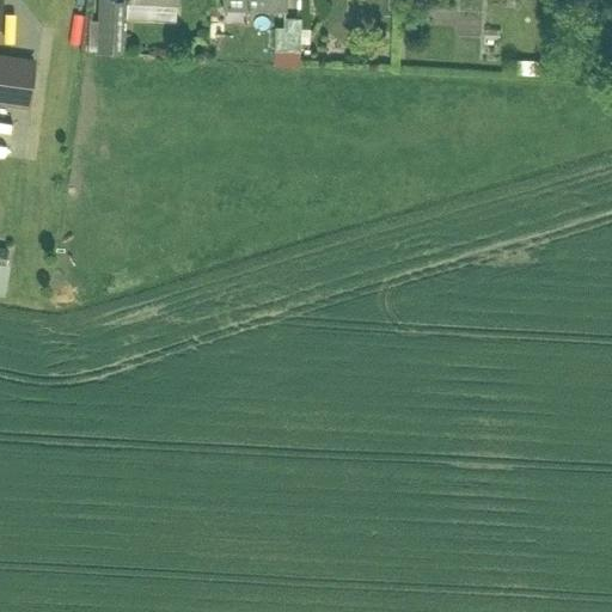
[(128,0),(127,22),(175,24),(176,0),(128,0)]
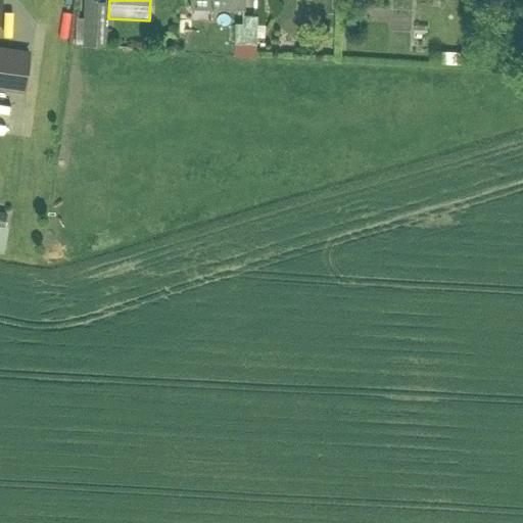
[(187,0),(188,9),(242,9),(242,0),(187,0)]
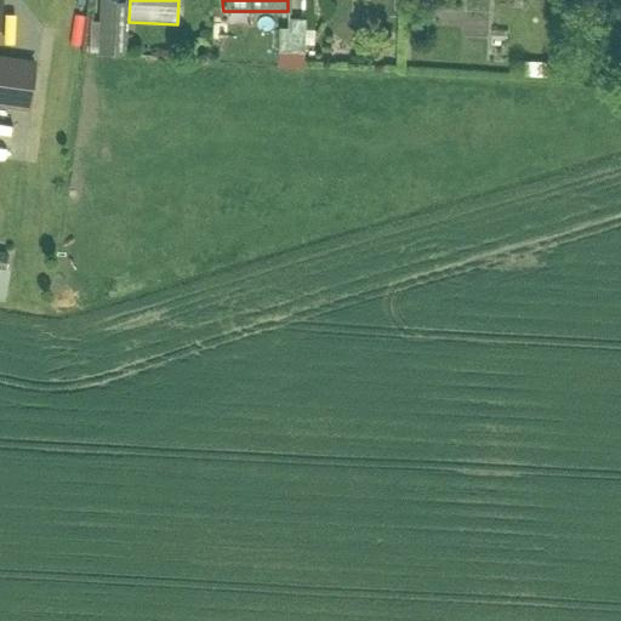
[(89,56),(117,57),(120,6),(92,5),(89,56)]
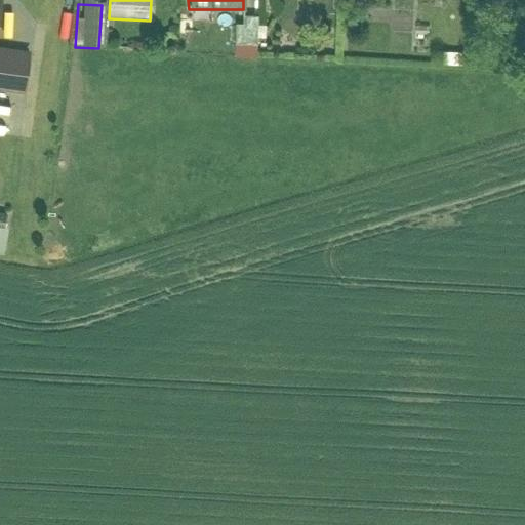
[(237,19),(236,52),(256,54),(258,21),(237,19)]
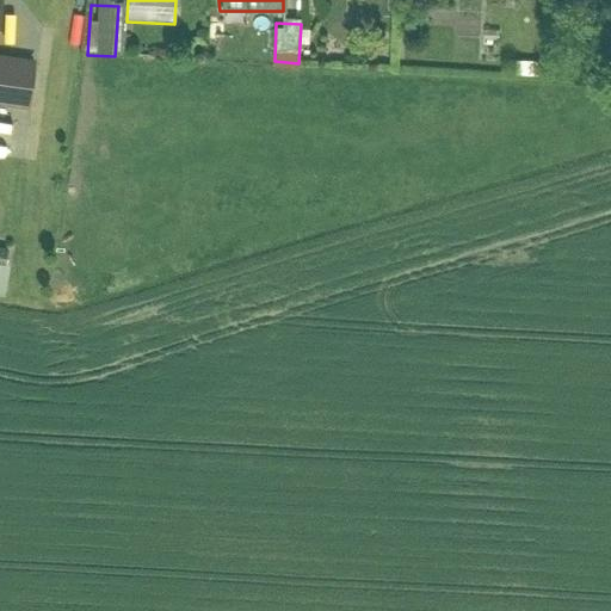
[(0,66),(0,104),(31,109),(36,71),(0,66)]
